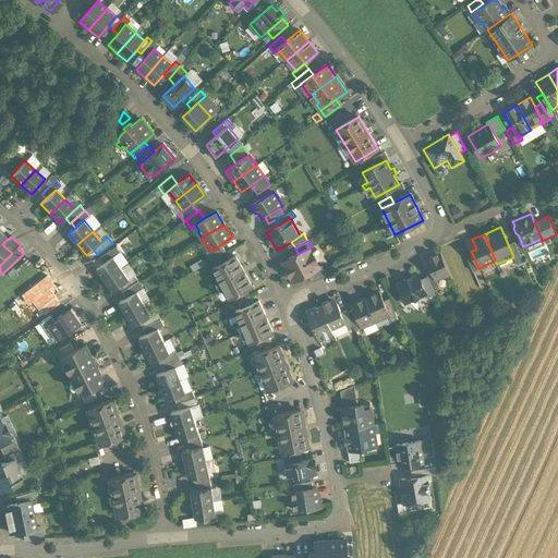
[(523,262),(514,242),(508,244),(513,256),(513,257),(517,265),(523,262)]
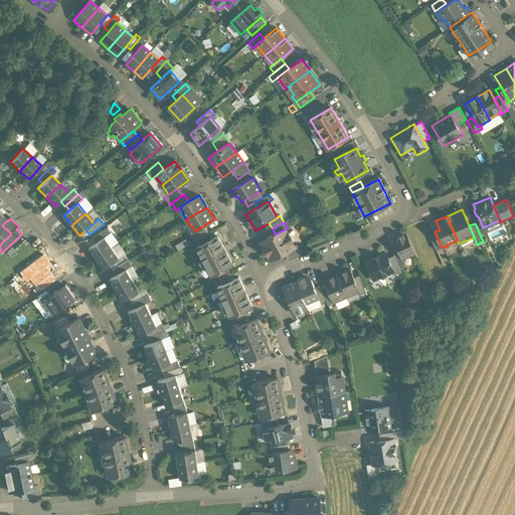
[(204,225),(195,231),(195,230),(191,233),(195,240),(197,239),(208,233),(208,232),(204,225)]
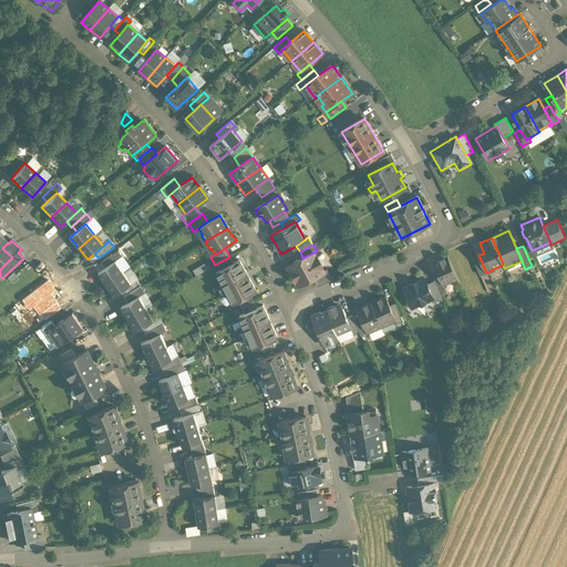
[(119,251),(102,263),(105,268),(115,261),(122,257),(119,251)]
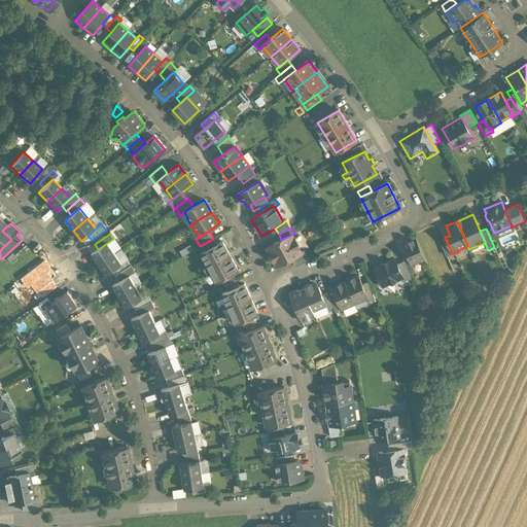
[(281,240),(267,247),(277,266),(290,258),(301,252),(297,246),(299,246),(300,243),(299,241),(295,240),(294,240),(291,235),(281,240)]
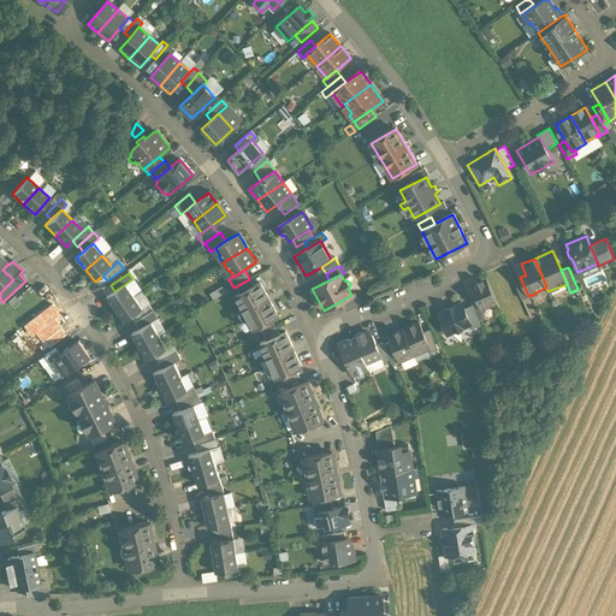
[(528,296),(520,277),(514,280),(522,300),(528,296)]
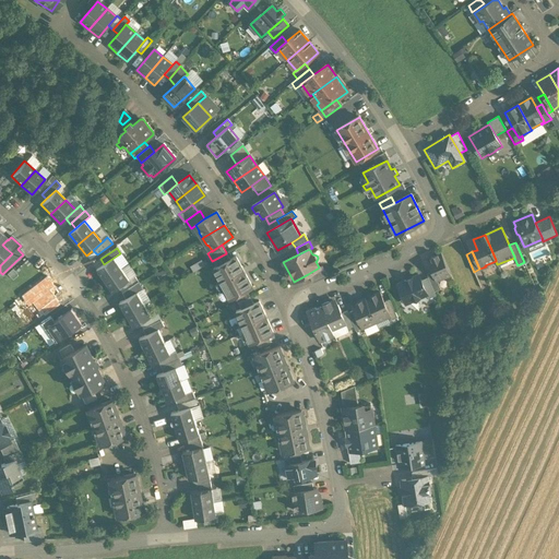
[(226,253),(214,260),(217,266),(230,259),(226,253)]
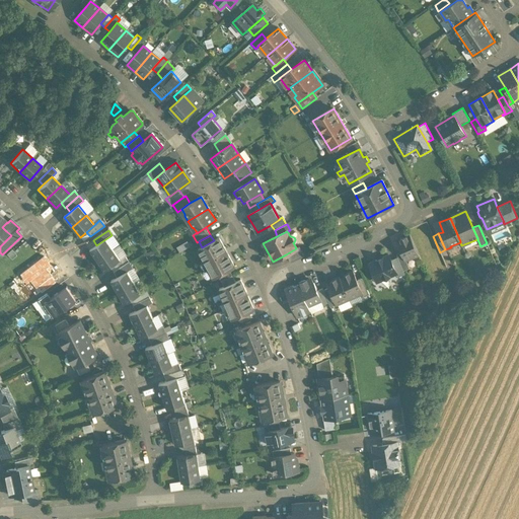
[(410,235),(396,240),(401,251),(405,261),(419,254),(410,235)]
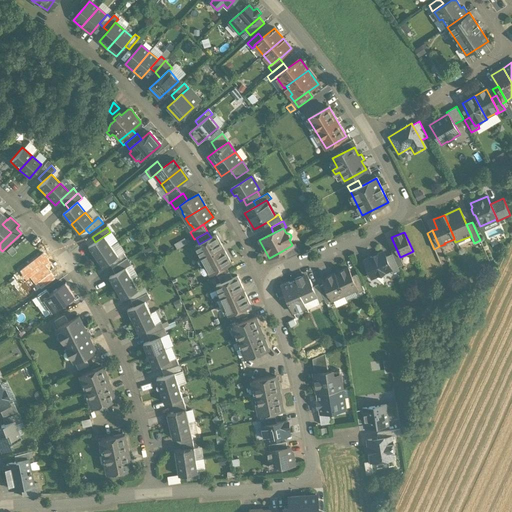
[(231,263),(216,235),(211,237),(199,244),(195,246),(210,274),(226,265),(231,263)]
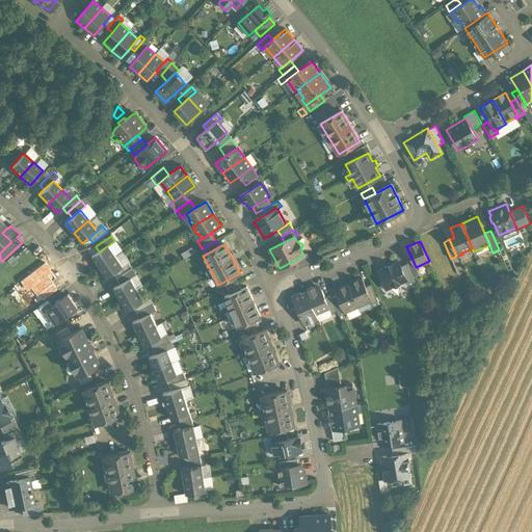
[(99,251),(91,257),(100,267),(115,256),(108,245),(99,251)]
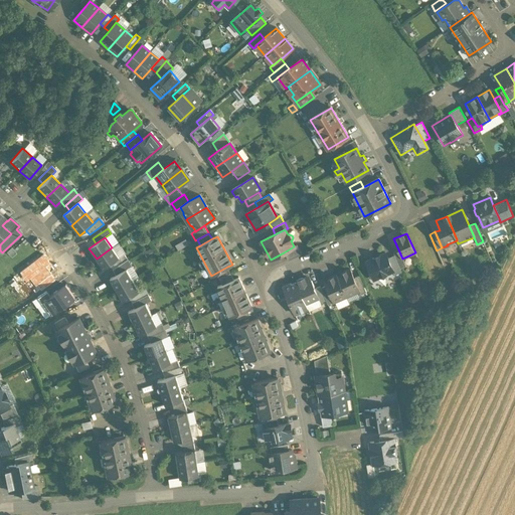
[(294,246),(284,252),(288,261),(302,254),(297,244),(294,246)]
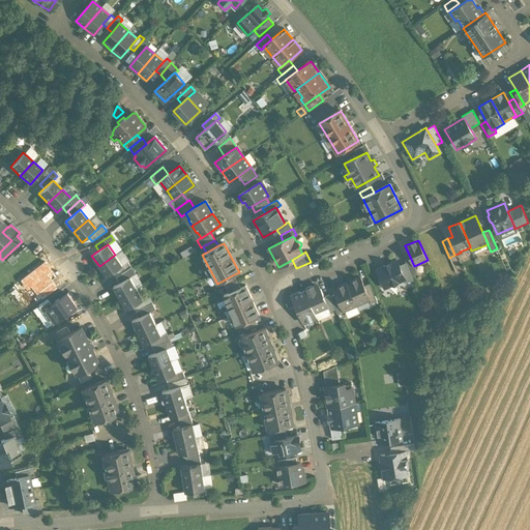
[(122,266),(115,255),(99,266),(107,276),(112,273),(122,266)]
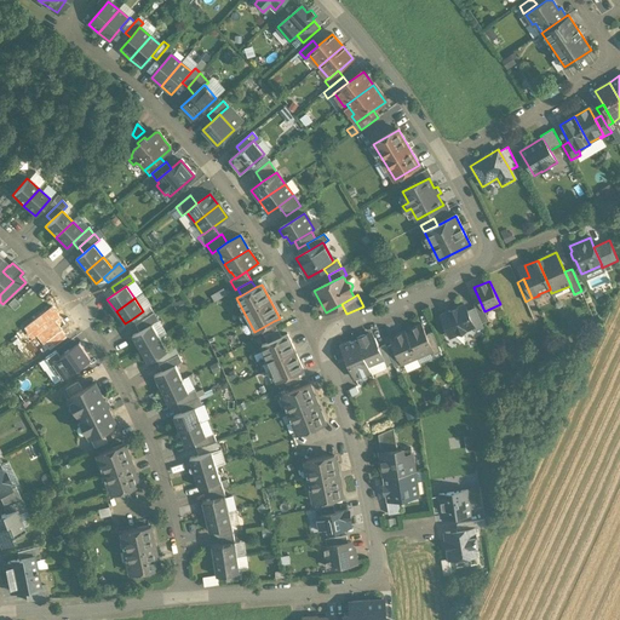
[(484,311),(480,300),(474,304),(475,308),(482,323),(489,321),(484,311)]
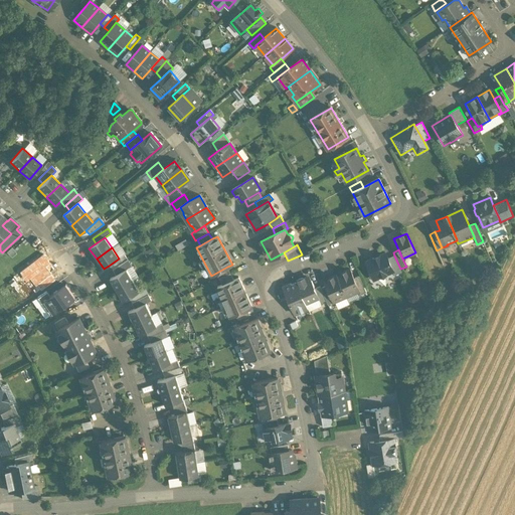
[(380,256),(374,260),(373,259),(366,262),(374,280),(393,272),(388,259),(385,253),(379,255),(380,256)]
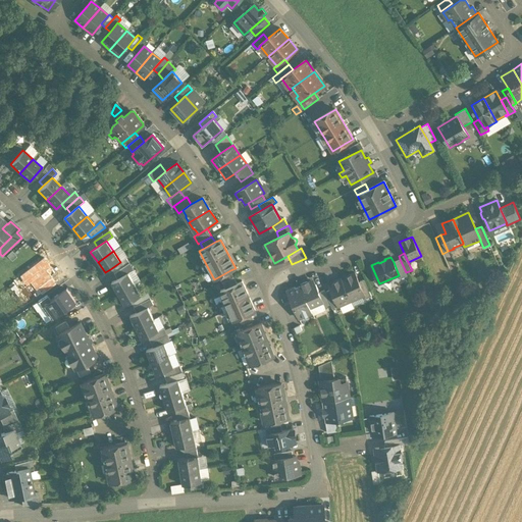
[(36,291),(38,290),(52,278),(56,276),(44,259),(22,273),(36,291)]
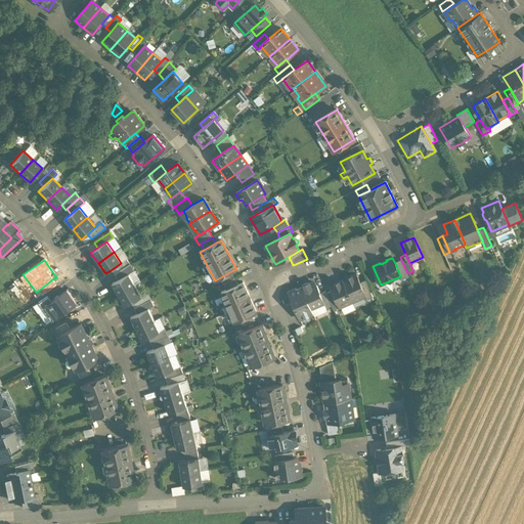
[(121,263),(111,270),(115,275),(130,264),(126,260),(121,263)]
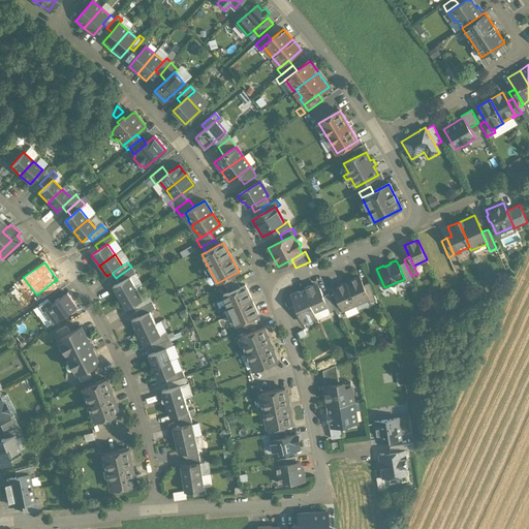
[(411,276),(405,262),(399,266),(404,279),(405,282),(412,279),(411,276)]
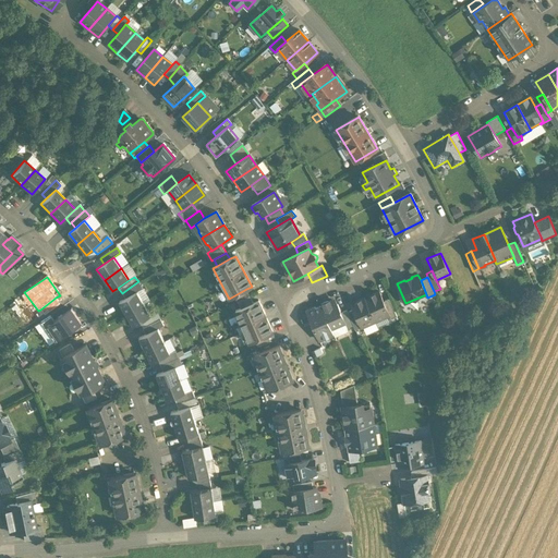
[(138,281),(122,293),(125,299),(136,292),(137,292),(143,289),(138,281)]
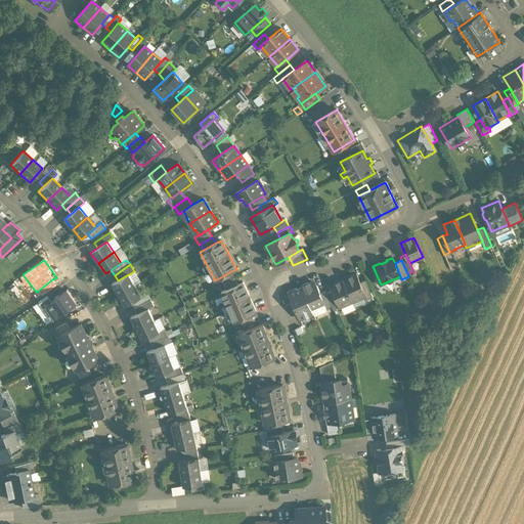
[(231,271),(220,277),(223,284),(234,278),(231,271)]
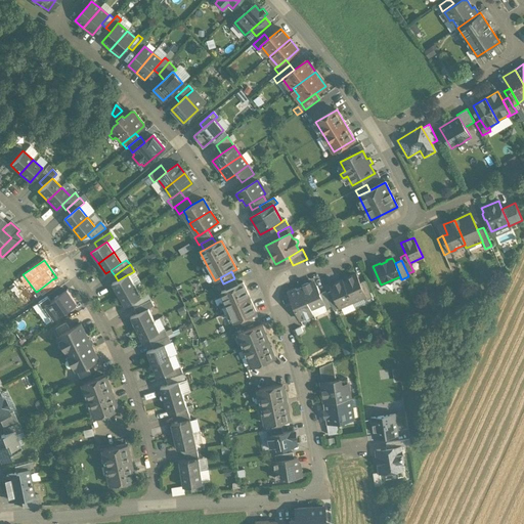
[(356,273),(343,279),(352,302),(365,296),(360,282),(356,273)]
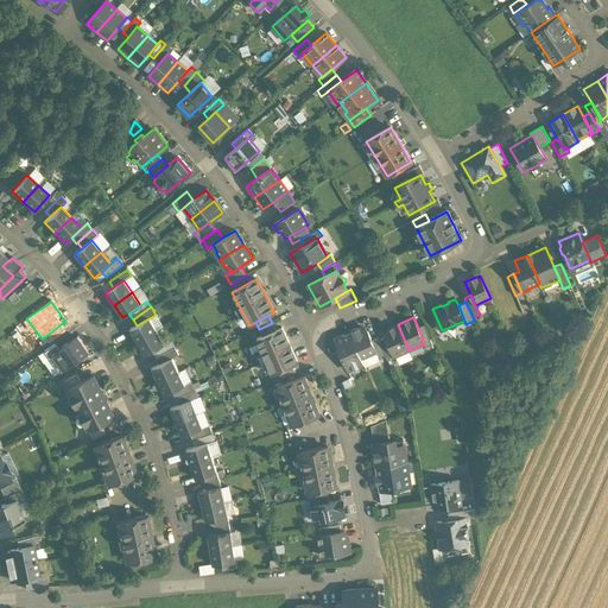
[(137,325),(130,330),(137,343),(157,331),(150,318),(149,318),(137,325)]
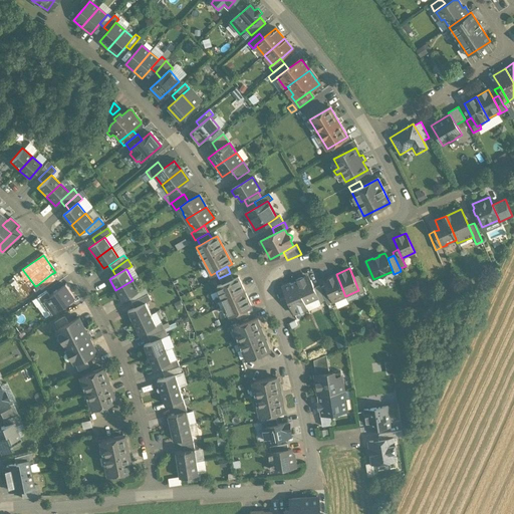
[(230,273),(219,278),(222,284),(233,279),(230,273)]
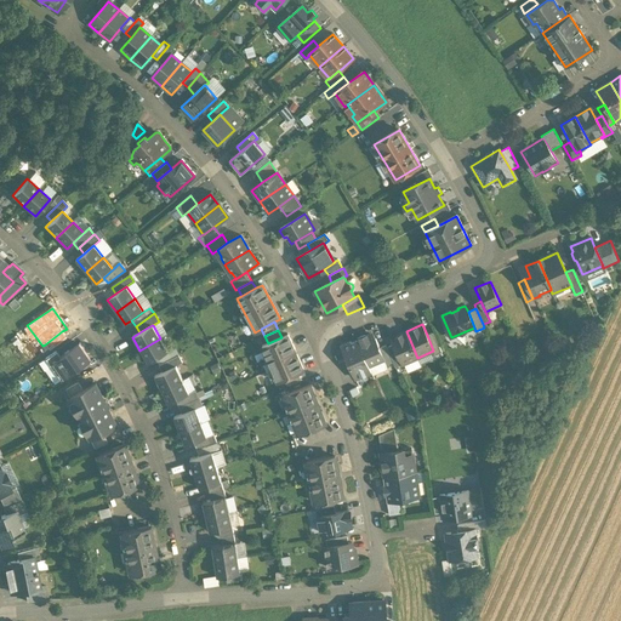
[(45,345),(49,351),(67,339),(62,331),(45,345)]
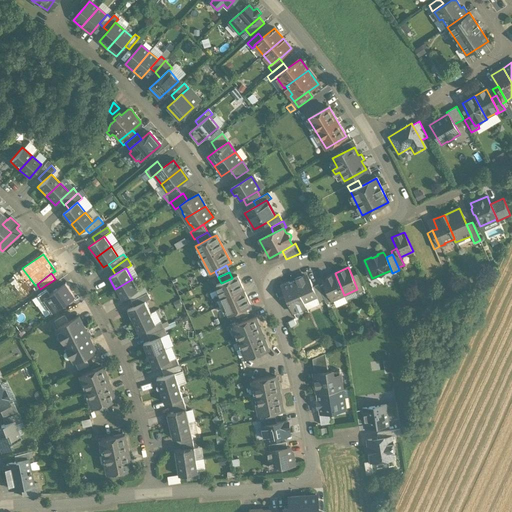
[(335,273),(322,278),(324,284),(332,300),(344,295),(335,273)]
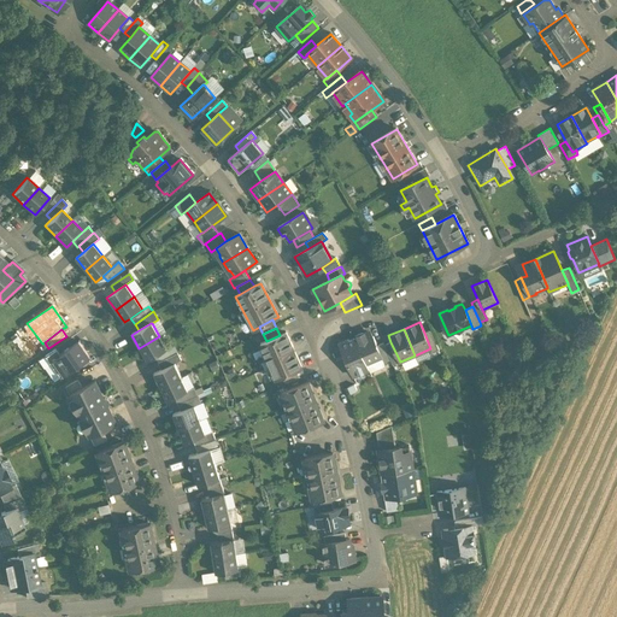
[(371,336),(369,330),(354,338),(356,339),(366,364),(382,358),(376,346),(375,342),(376,342),(374,335),(371,336)]
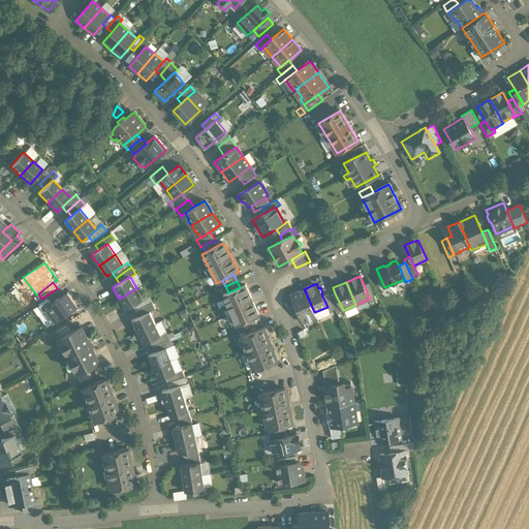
[(376,300),(369,283),(364,285),(369,299),(370,303),(376,300)]
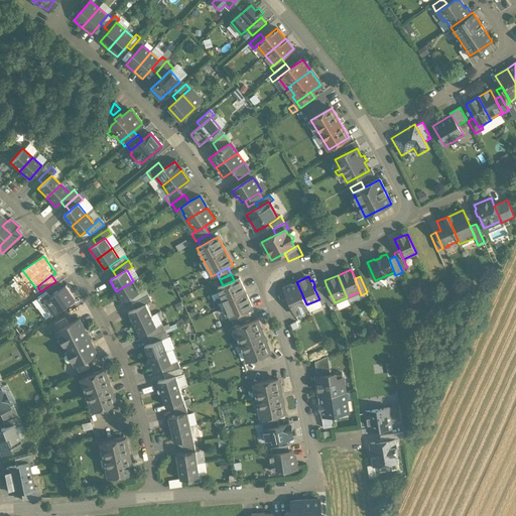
[(252,307),(239,278),(234,280),(223,285),(218,288),(231,317),(236,314),(247,309),(252,307)]
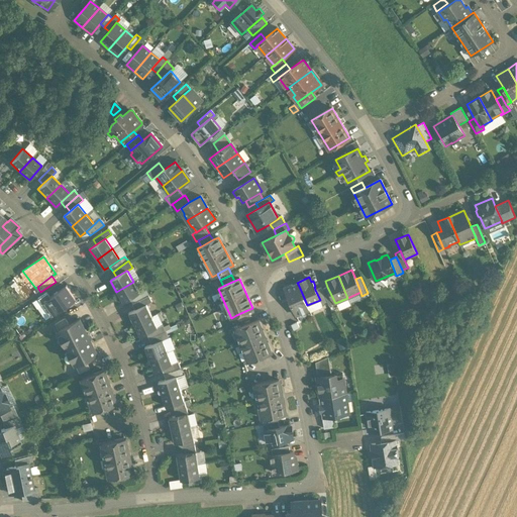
[(133,282),(116,292),(123,303),(129,299),(139,293),(133,282)]
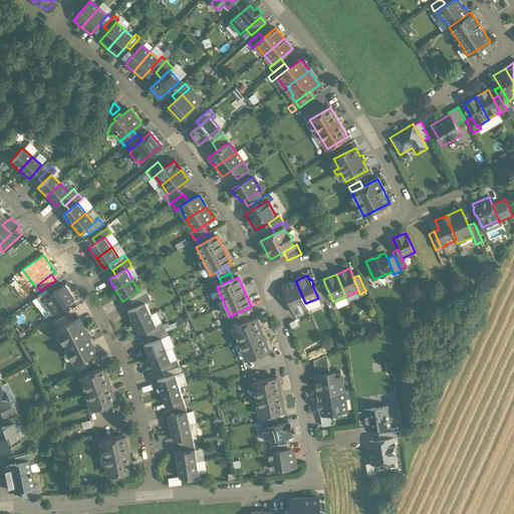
[(305,303),(296,282),(290,284),(290,283),(282,286),(294,314),(307,308),(305,303)]
